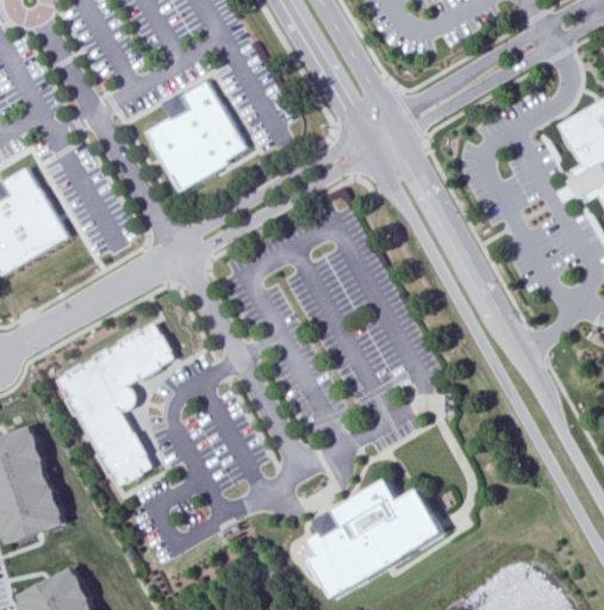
[(144,132),(173,116),(166,104),(207,80),(248,149),(179,190),(144,132)]
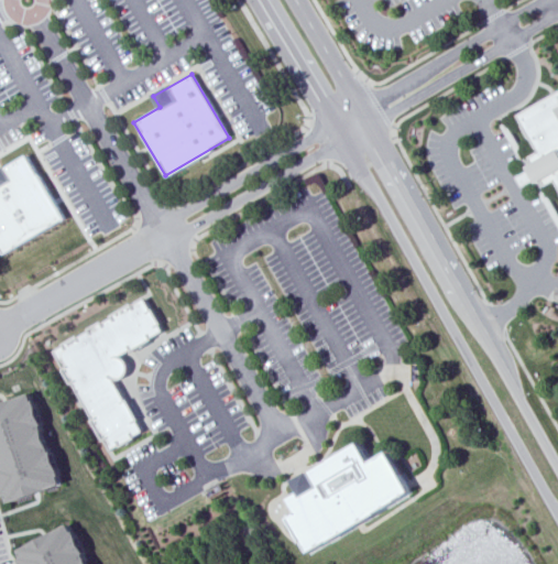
[(512,117),(556,90),(557,94),(557,194),(551,183),(542,190),(535,180),(517,190),(510,176),(526,167),(521,159),(532,152),(512,117)]
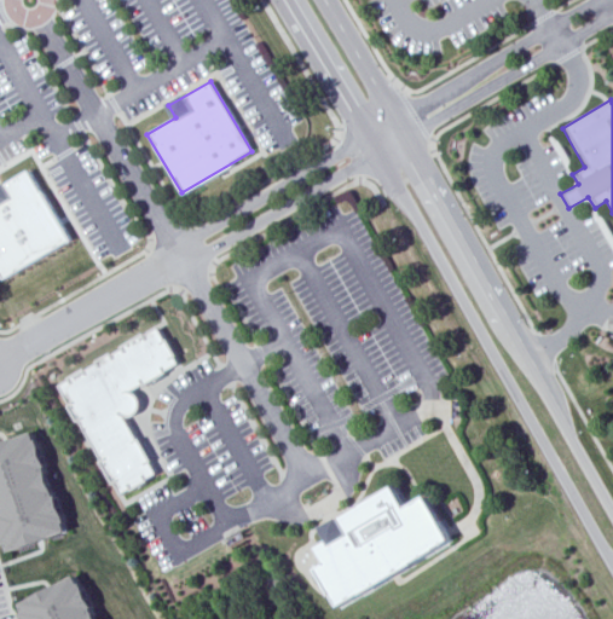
[(0,277),(1,279),(69,238),(27,171),(3,185),(0,181),(0,277)]
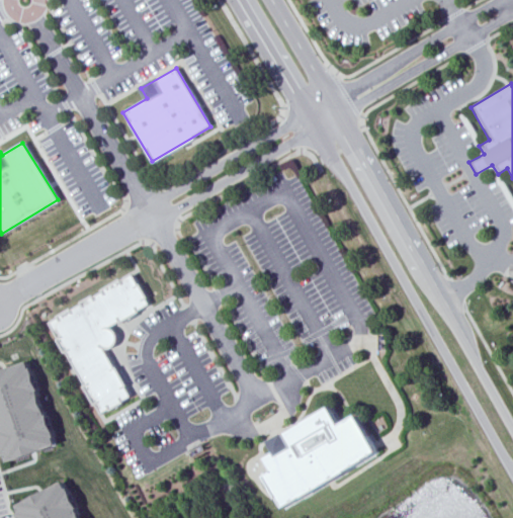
[(129,274),(46,323),(99,414),(129,397),(99,348),(106,348),(112,345),(114,340),(113,334),(109,329),(105,328),(146,303),(129,274)]
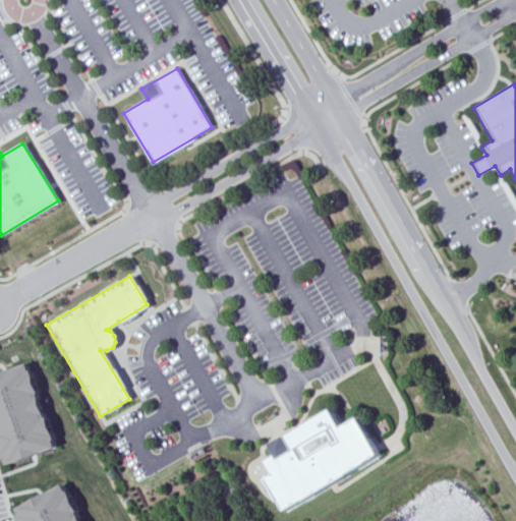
[(54,447),(24,363),(0,371),(0,458),(2,457),(5,464),(54,447)]
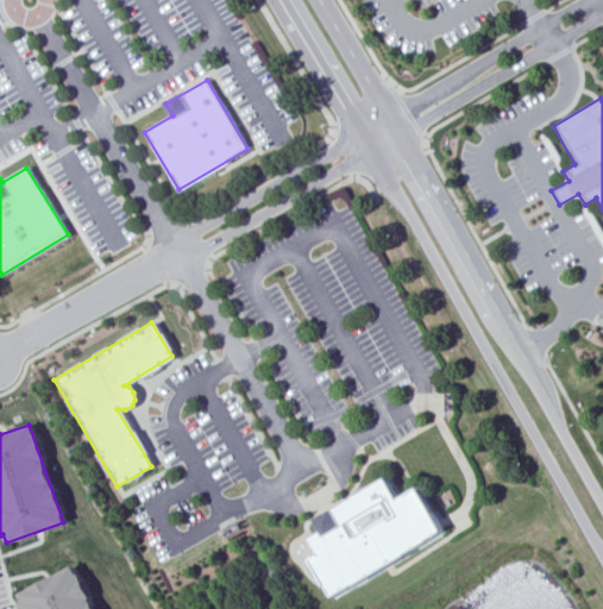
[(390,477),(402,497),(422,487),(447,529),(333,596),(313,560),(324,553),(309,539),(326,533),(318,519),(390,477)]
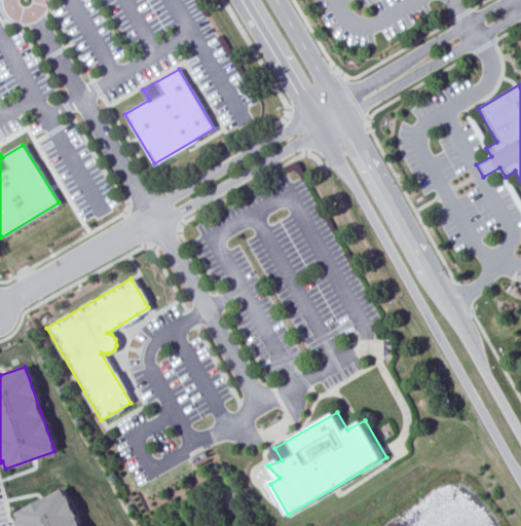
[(82,525),(63,488),(16,513),(20,519),(15,521),(17,525),(82,525)]
